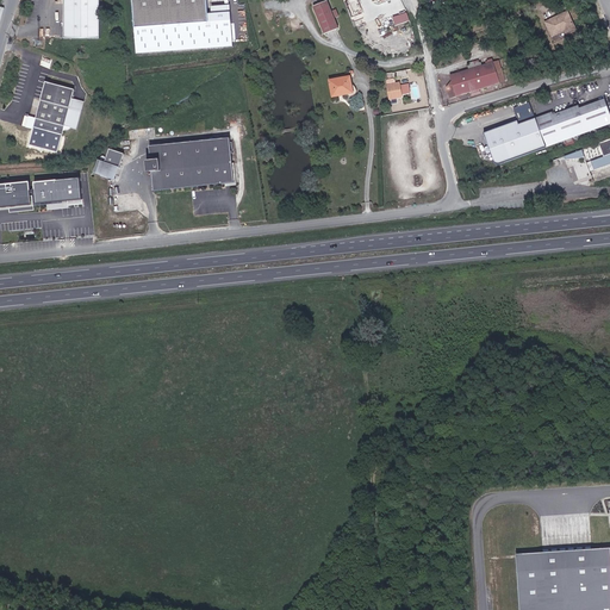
[(63,0),(64,39),(101,38),(100,0),(63,0)]
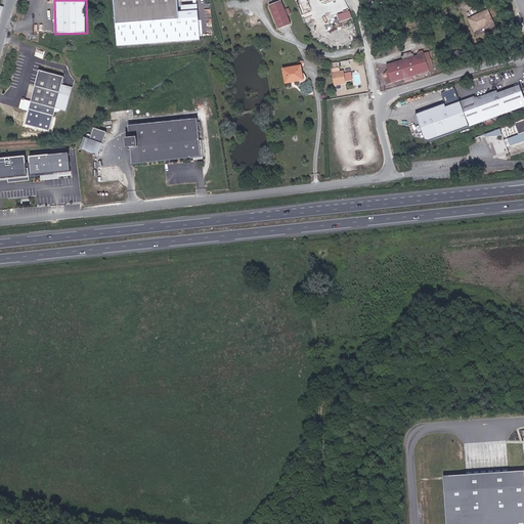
[(113,0),(117,46),(200,40),(197,5),(181,6),(182,11),(177,12),(175,0),(113,0)]
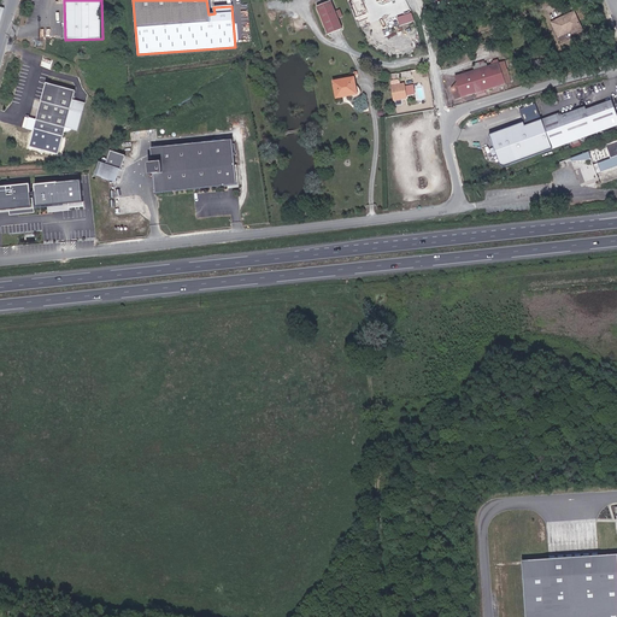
[(333,30),(347,24),(336,0),(327,0),(321,3),(333,30)]
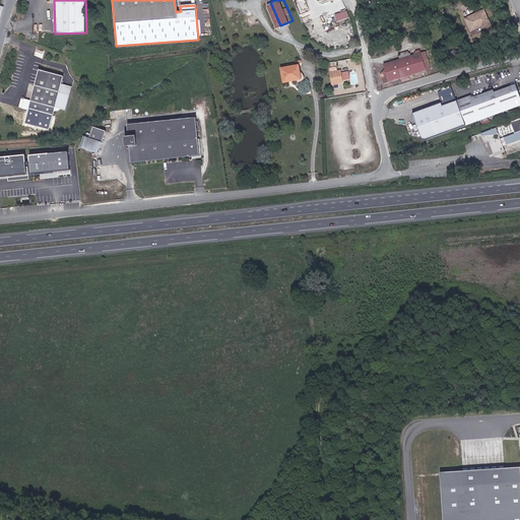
[(490,28),(499,24),(491,8),(483,11),(484,13),(471,19),(476,30),(488,24),(490,28)]
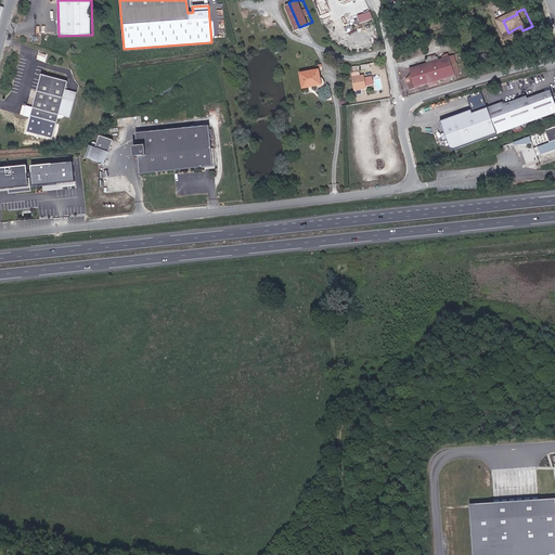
[(372,18),(370,12),(358,15),(359,23),(372,18)]
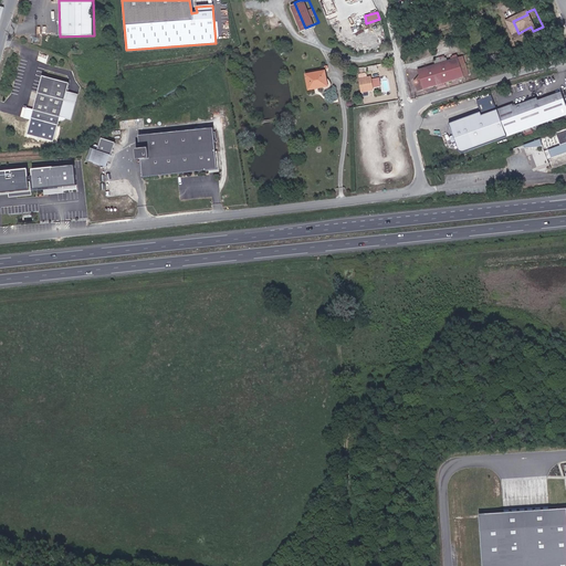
[(452,83),(475,76),(471,64),(467,66),(464,60),(451,64),(449,59),(441,61),(442,66),(425,72),(426,77),(420,83),(423,93),(447,85),(448,87),(452,86),(452,83)]
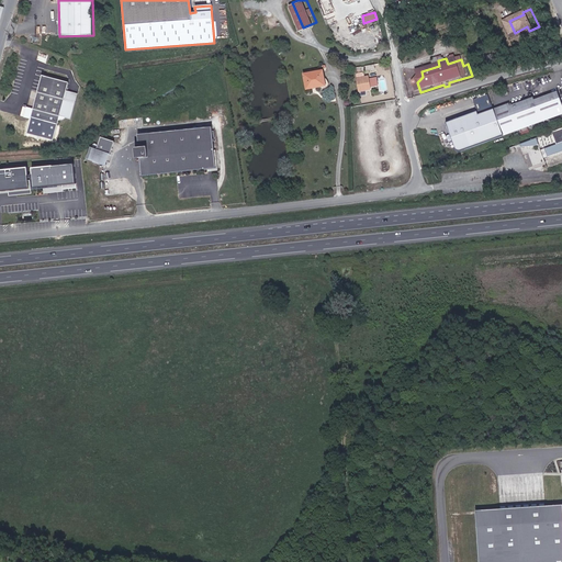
[(308,88),(330,85),(328,68),(306,71),(308,88)]
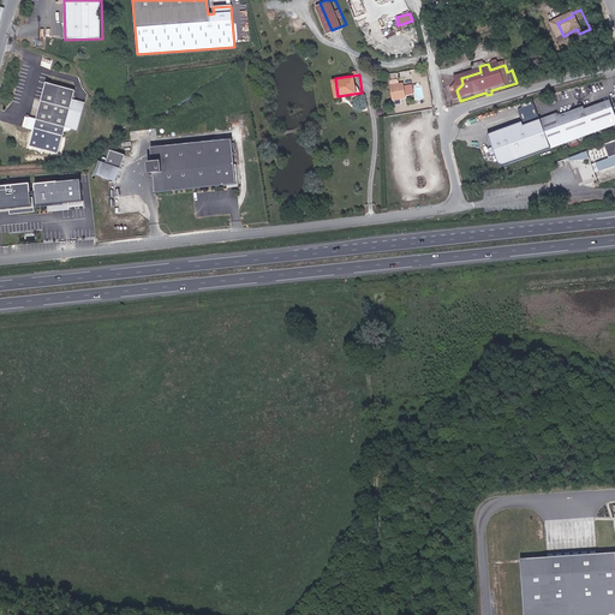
[(58,153),(64,127),(71,100),(73,90),(45,83),(29,145),(58,153)]
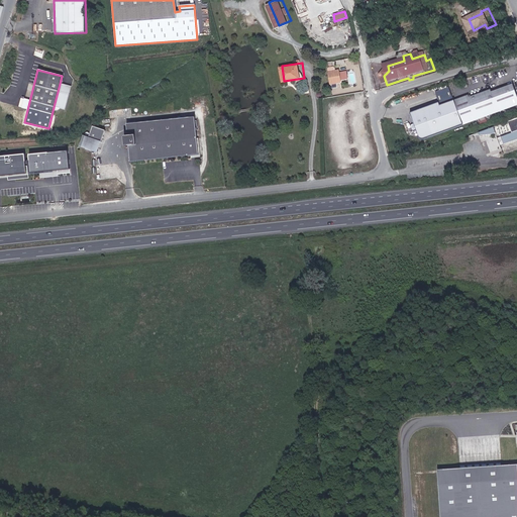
[(330,83),(342,81),(341,73),(333,74),(333,72),(322,74),(324,86),(330,85),(330,83)]
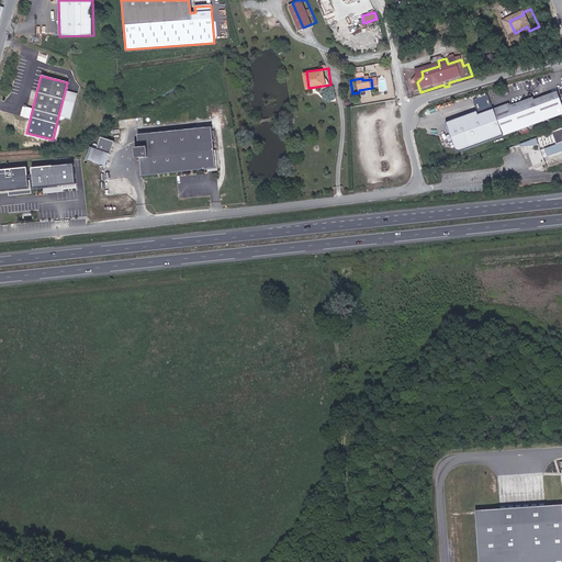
[(70,119),(77,94),(65,91),(58,116),(70,119)]
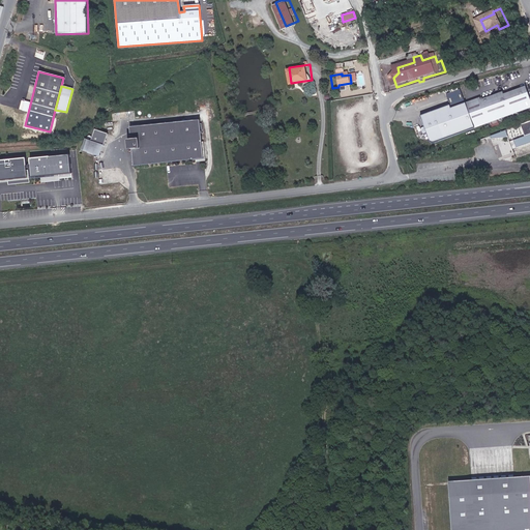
[(452,105),(422,116),(433,142),(433,143),(434,144),(435,144),(529,109),(529,91),(528,86),(505,94),(505,91),(482,99),(482,97),(453,108),(452,105)]
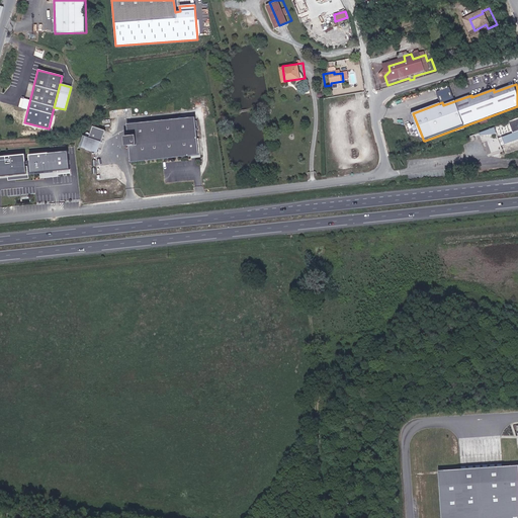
[(196,117),(126,124),(127,137),(120,138),(121,148),(130,147),(132,163),(200,155),(196,117)]
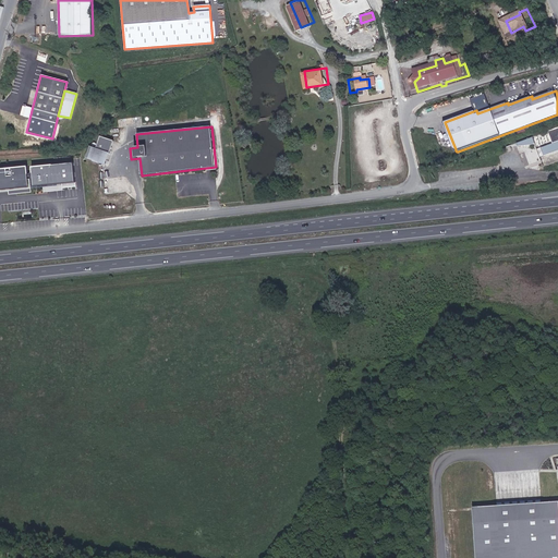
[(543,156),(557,149),(557,126),(547,131),(552,143),(541,147),(543,156)]
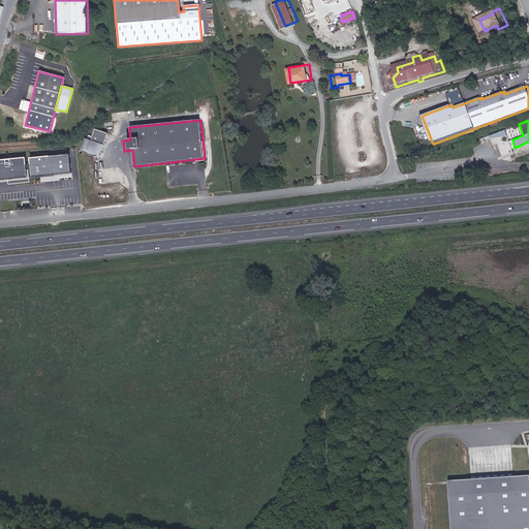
[(99,142),(112,147),(117,135),(104,130),(99,142)]
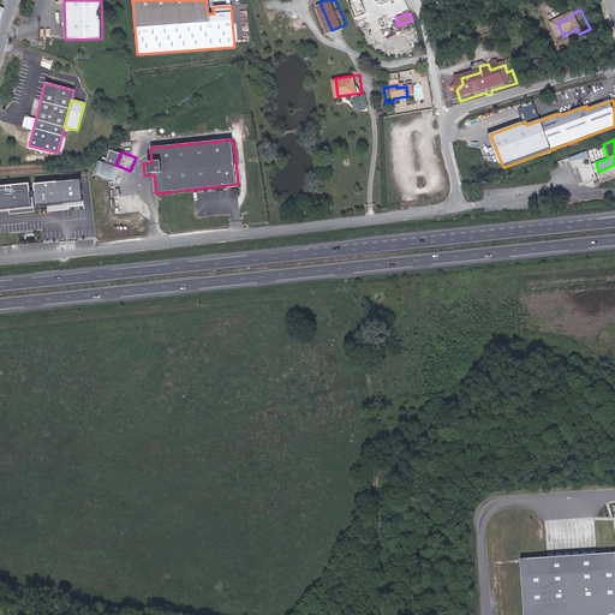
[(571,161),(584,159),(589,157),(586,151),(569,157),(571,161)]
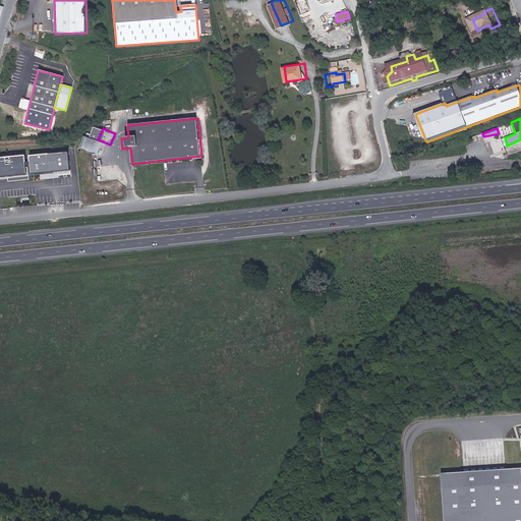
[(110,145),(98,139),(93,137),(89,148),(106,155),(110,145)]
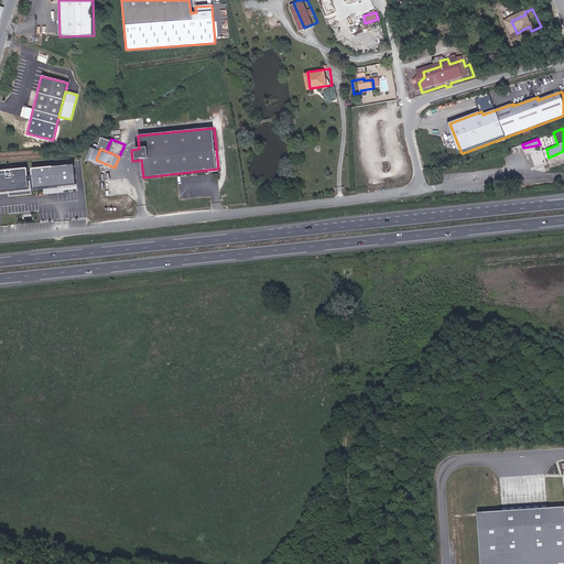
[(73,167),(32,171),(32,176),(26,177),(26,170),(0,172),(0,195),(7,195),(7,198),(32,196),(32,190),(44,188),(45,195),(63,194),(63,192),(75,190),(73,167)]
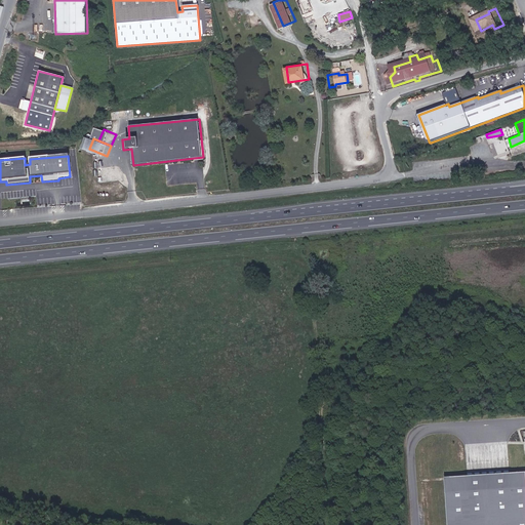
[(524,524),(524,438),(524,439),(524,447),(524,471),(444,477),(446,524),(524,524)]
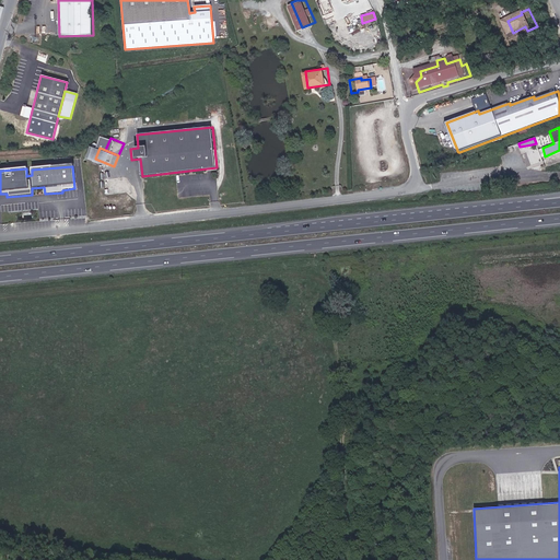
All buildings are outlined.
